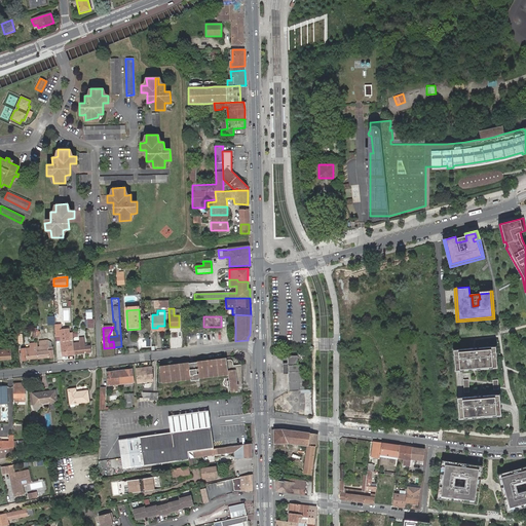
[(66,333),(70,333),(70,330),(61,331),(61,336),(57,336),(58,342),(62,342),(62,340),(66,340),(66,333)]
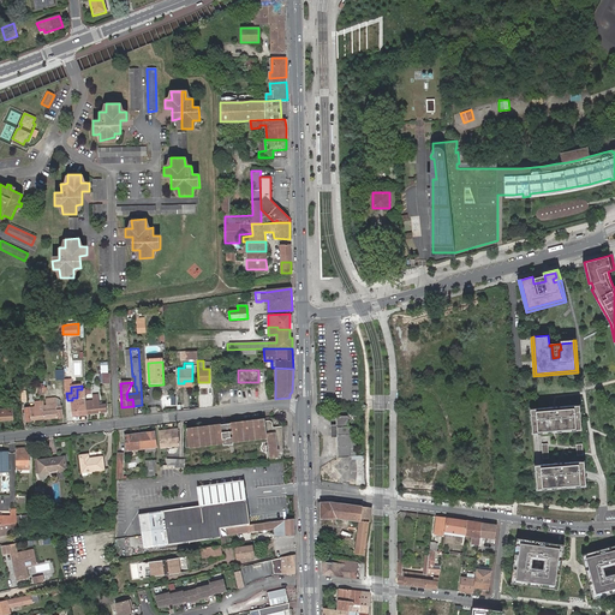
[(47,387),(43,387),(43,390),(43,399),(43,400),(45,408),(46,418),(58,417),(58,418),(63,417),(61,406),(57,406),(57,398),(52,398),(46,399),(46,394),(47,394),(47,390),(47,387)]
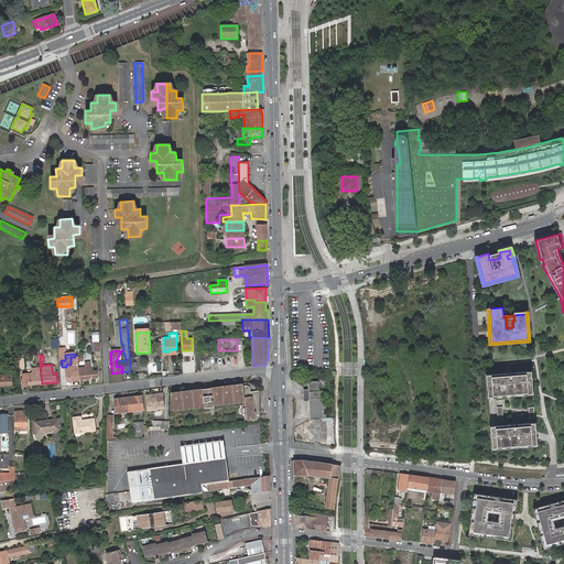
[(196,358),(196,372),(221,369),(220,355),(196,358)]
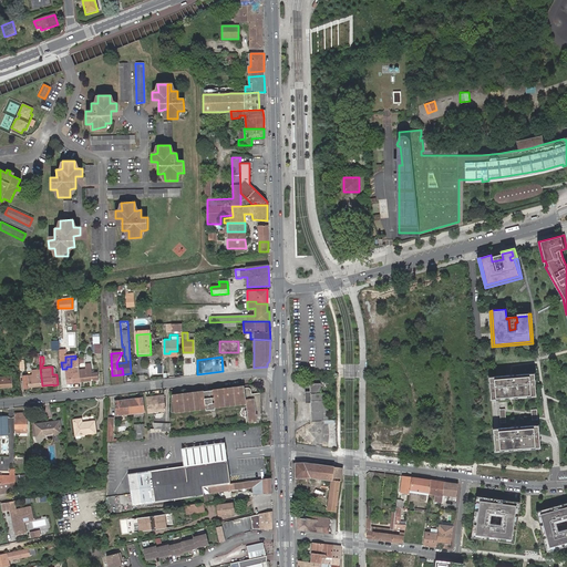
[(68,383),(81,381),(79,370),(79,358),(75,359),(71,359),(71,367),(66,367),(66,369),(66,371),(68,383)]
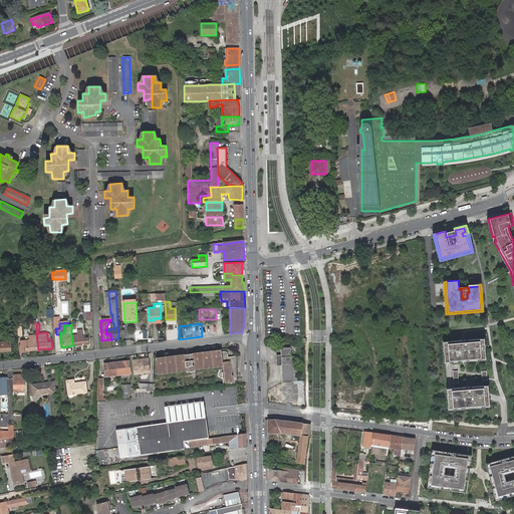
[(71,335),(73,345),(89,344),(88,337),(83,338),(82,329),(77,330),(77,334),(71,335)]
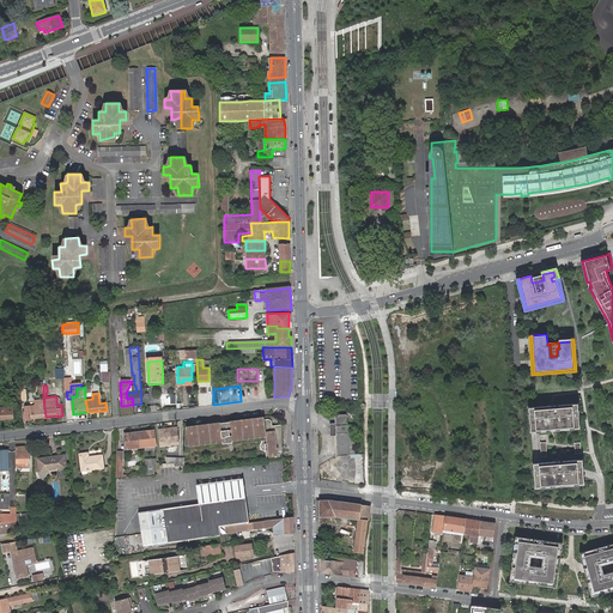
[(43,399),(38,399),(30,400),(30,406),(25,406),(26,420),(32,419),(46,417),(44,407),(43,399)]
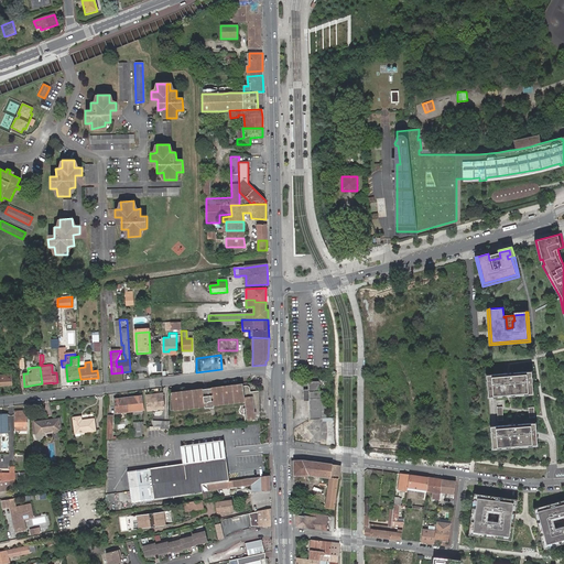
[(531,371),(486,375),(488,398),(533,393),(531,371)]
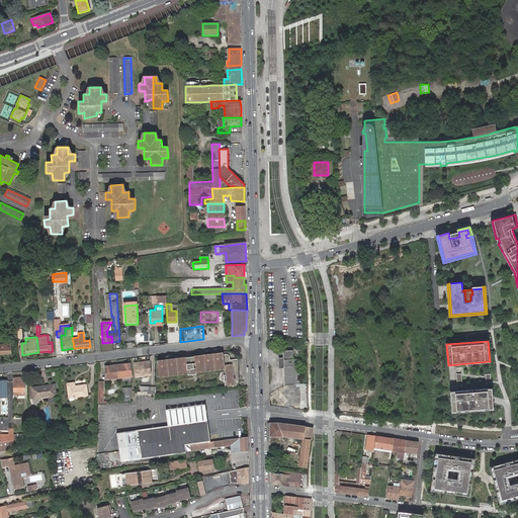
[(10,344),(2,345),(3,354),(10,354),(10,344)]
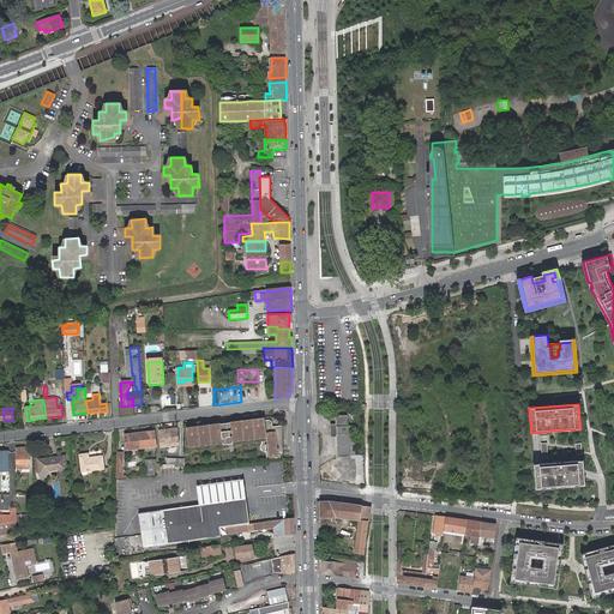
[(336,437),(337,457),(348,457),(348,456),(350,456),(355,456),(354,427),(347,427),(347,416),(336,416),(336,426),(331,426),(331,437),(336,437)]
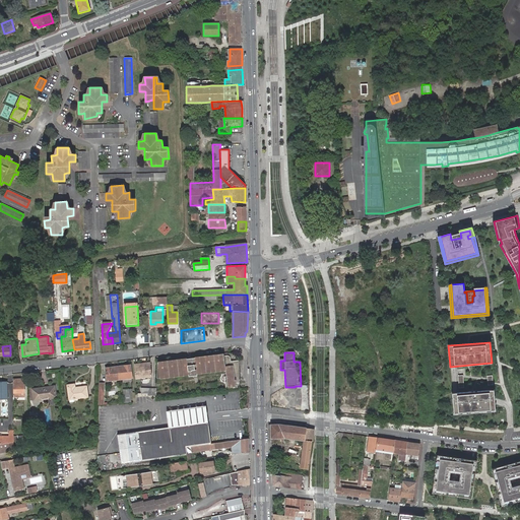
[(156,379),(225,372),(226,377),(226,382),(228,387),(240,387),(239,361),(238,356),(234,353),(231,353),(228,353),(223,354),(157,363),(157,364),(156,379)]
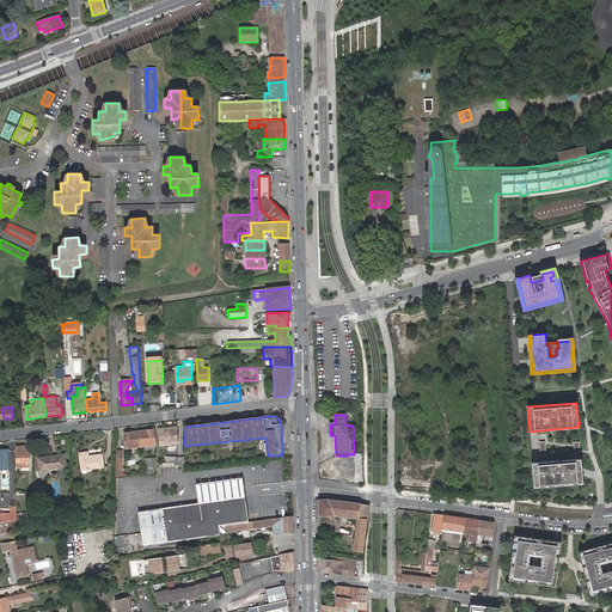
[(165,429),(159,430),(160,441),(166,441),(179,439),(178,427),(164,429),(165,429)]
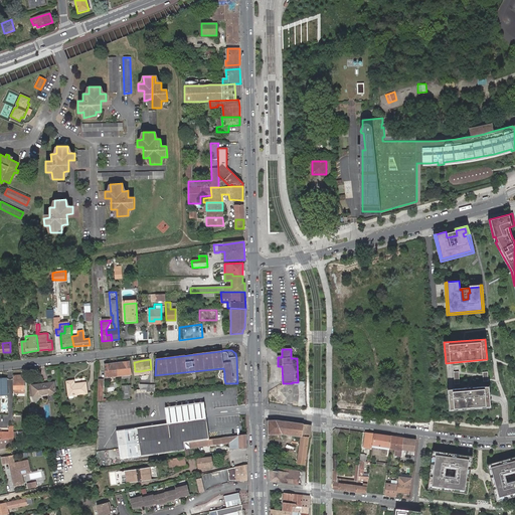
[(131,374),(130,361),(117,363),(119,376),(123,375),(131,374)]
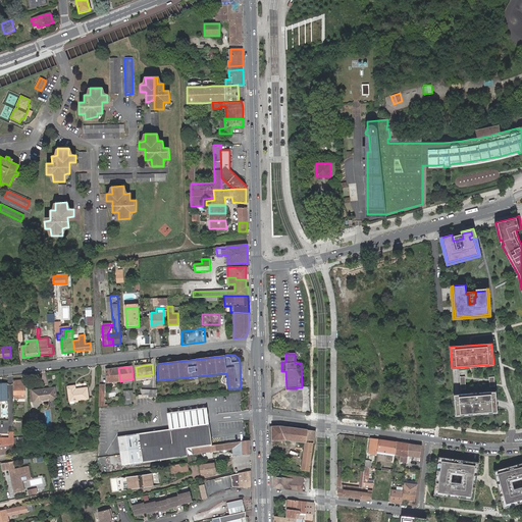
[(107,382),(120,381),(118,368),(106,370),(107,382)]
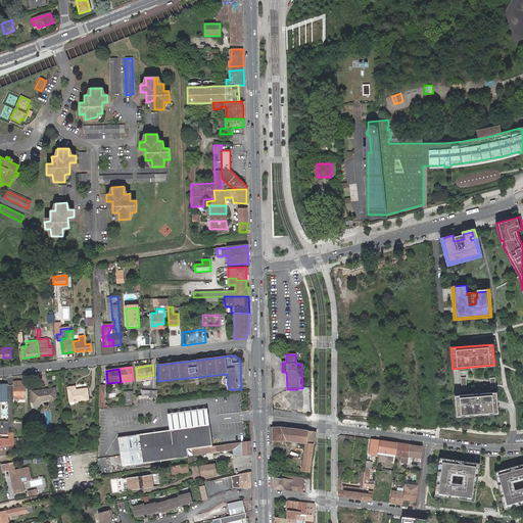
[(25,395),(25,382),(14,382),(13,388),(14,395),(14,400),(18,399),(25,399),(25,395)]
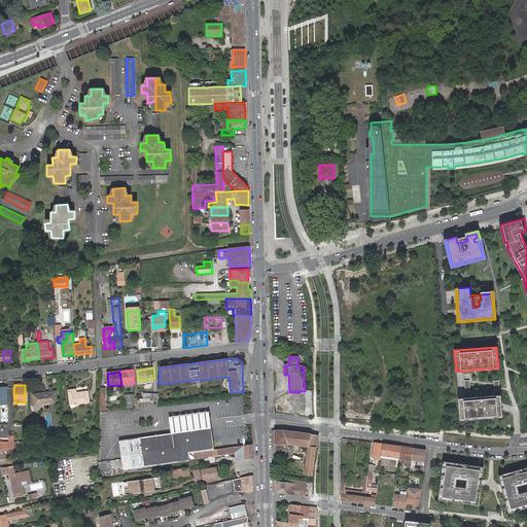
[(68,390),(70,406),(89,402),(88,391),(76,393),(75,390),(68,390)]
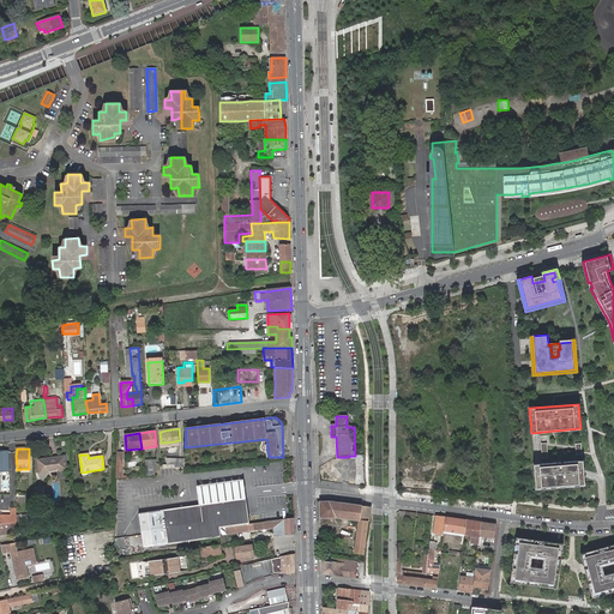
[(40,474),(65,470),(64,457),(38,461),(40,474)]
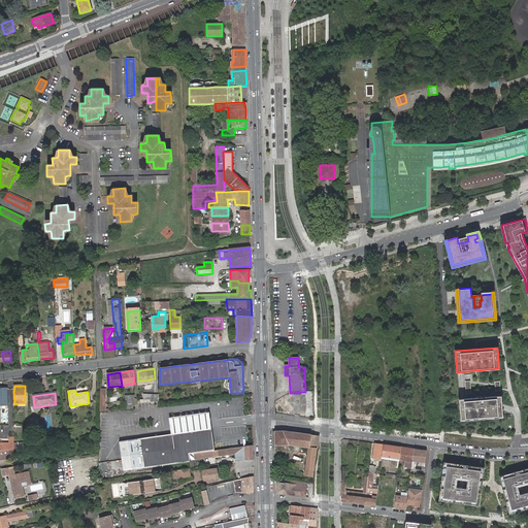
[(501,396),(459,399),(461,420),(503,417),(501,396)]
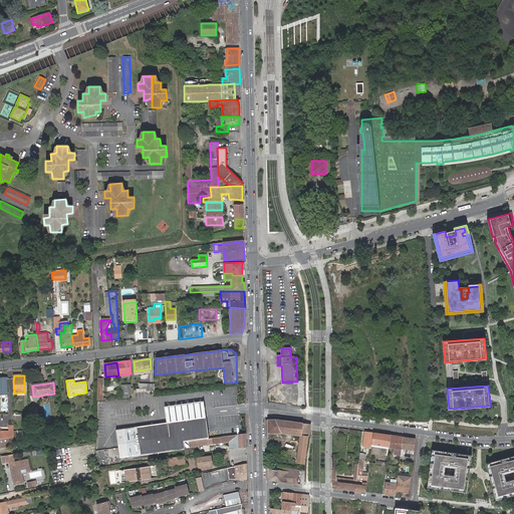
[(166,422),(206,417),(203,402),(204,401),(165,406),(165,407),(166,422)]
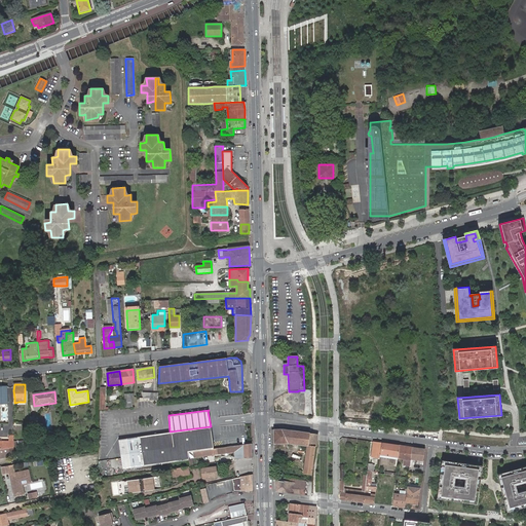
[(205,449),(214,448),(211,428),(211,426),(170,431),(139,436),(126,438),(117,439),(119,458),(119,460),(129,459),(196,451),(205,449)]
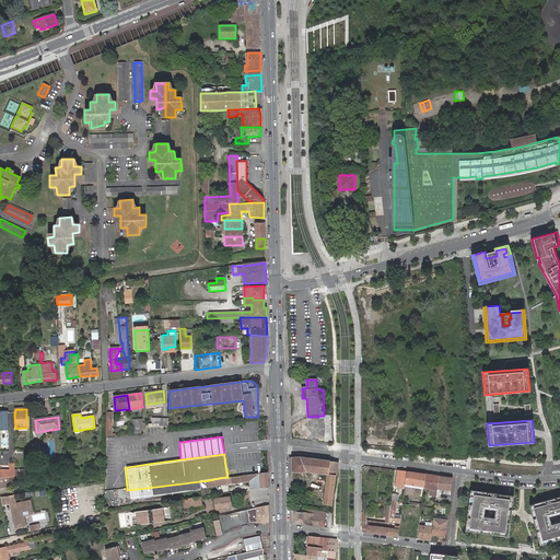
[(291,457),(291,473),(306,471),(308,458),(300,457),(291,457)]
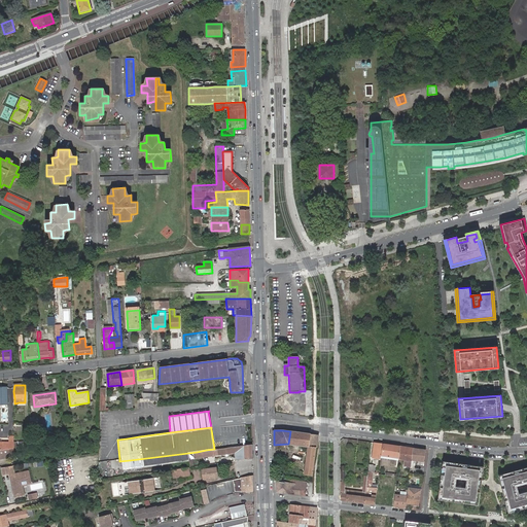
[(310,433),(290,431),(288,444),(308,447),(308,446),(310,433)]
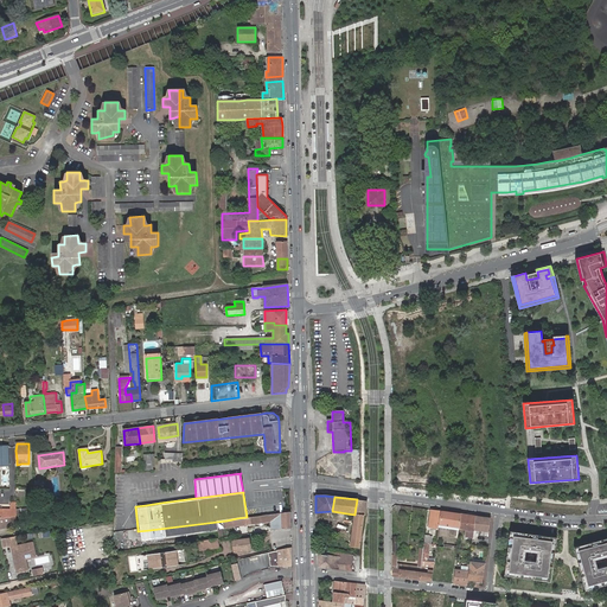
[(366,502),(357,499),(355,513),(364,516),(364,515),(366,502)]
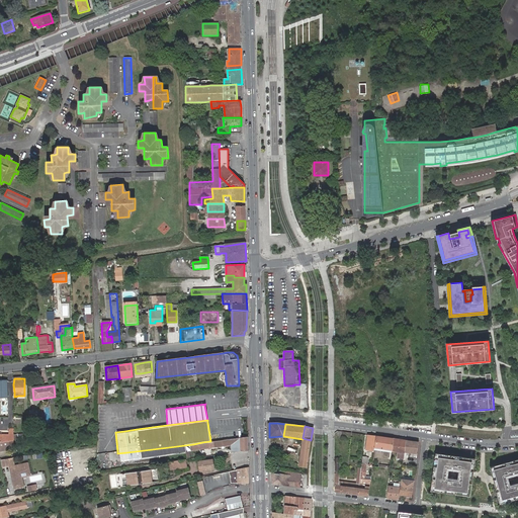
[(0,441),(12,440),(13,440),(13,433),(9,433),(0,434),(0,441)]
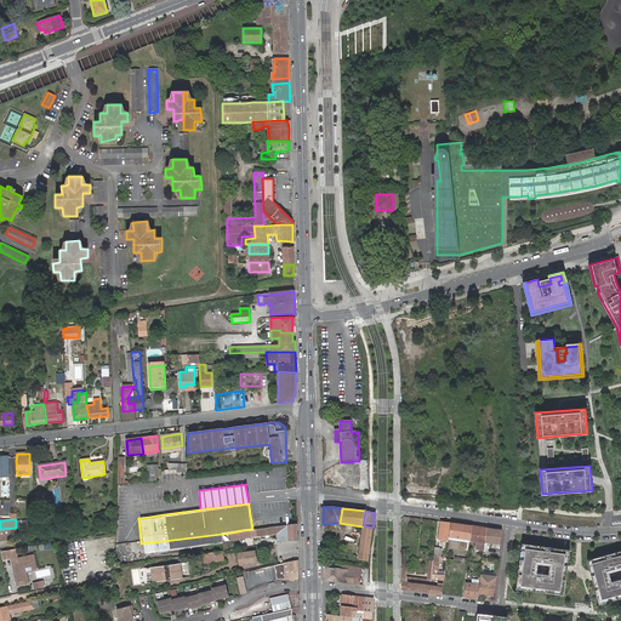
[(450,523),(440,522),(439,540),(448,540),(449,536),(450,523)]
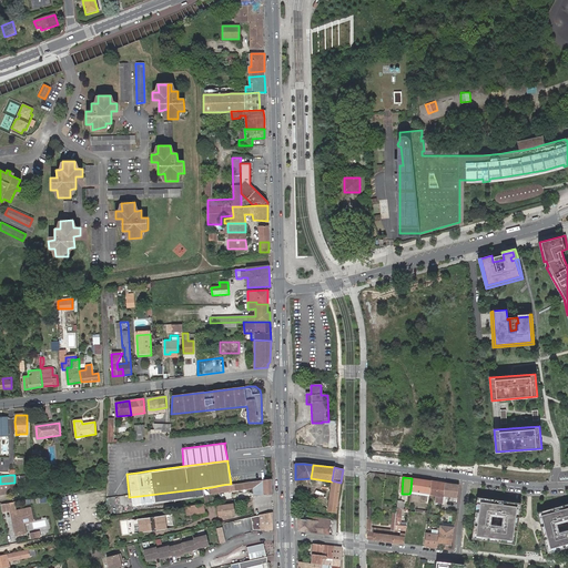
[(430,480),(412,478),(411,490),(429,493),(430,480)]
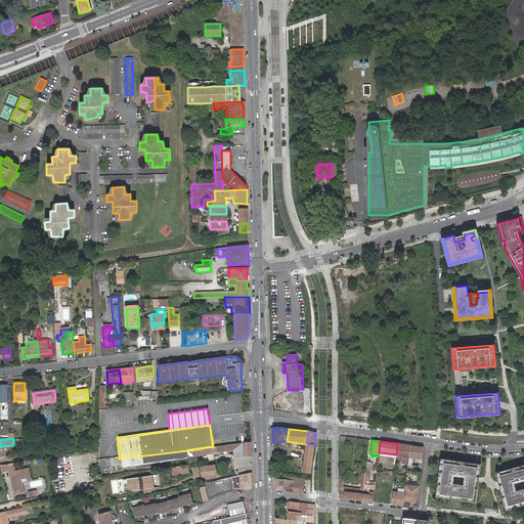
[(251,455),(250,442),(248,442),(217,446),(213,446),(205,447),(206,454),(233,450),(234,456),(238,456),(251,455)]
